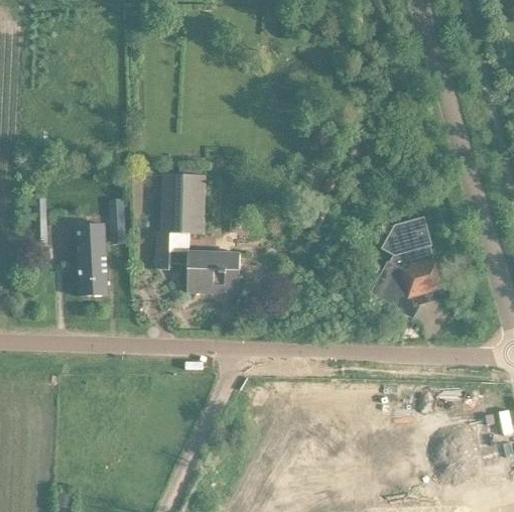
[(161,230),(156,230),(155,268),(169,268),(170,260),(188,260),(187,291),(239,293),(240,251),(188,250),(188,232),(204,233),(206,174),(162,173),(161,230)]
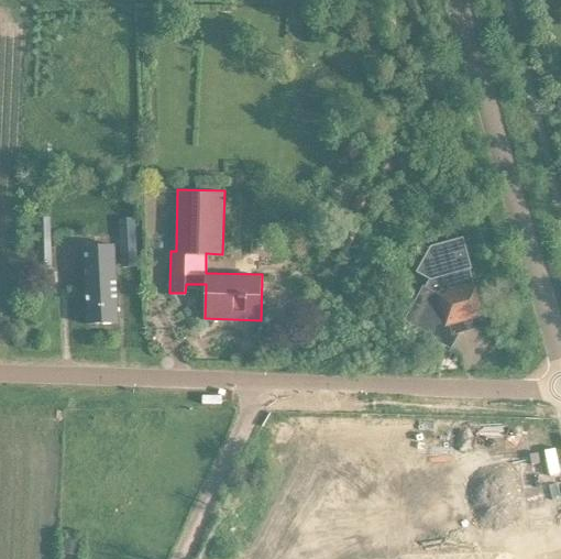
[(359,189),(351,205),(361,209),(369,194),(359,189)]
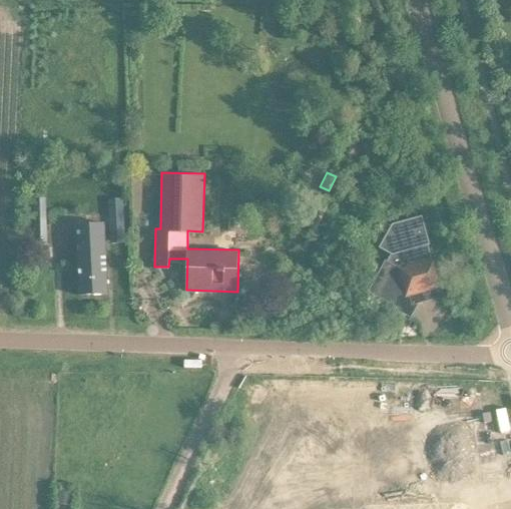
[(123,196),(108,196),(110,242),(126,241),(123,196)]
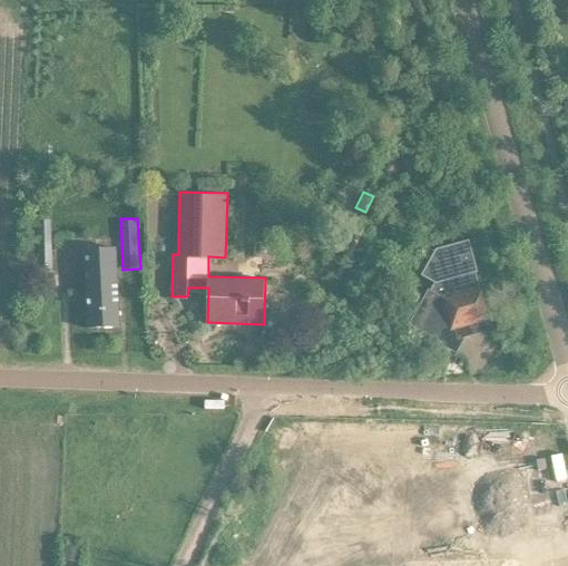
[(489,315),(491,315),(483,286),(481,288),(476,270),(478,270),(470,240),(438,247),(423,273),(436,281),(432,288),(430,286),(411,320),(450,343),(454,347),(451,352),(462,359),(479,331),(491,328),(489,315)]
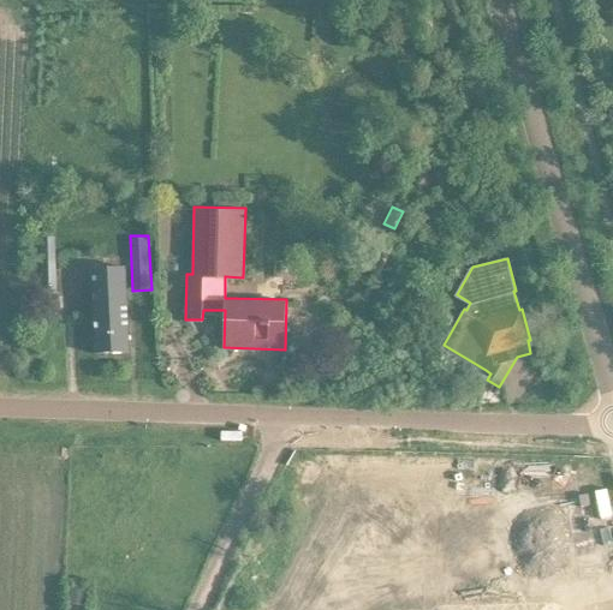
[(129,351),(125,265),(91,267),(95,352),(129,351)]
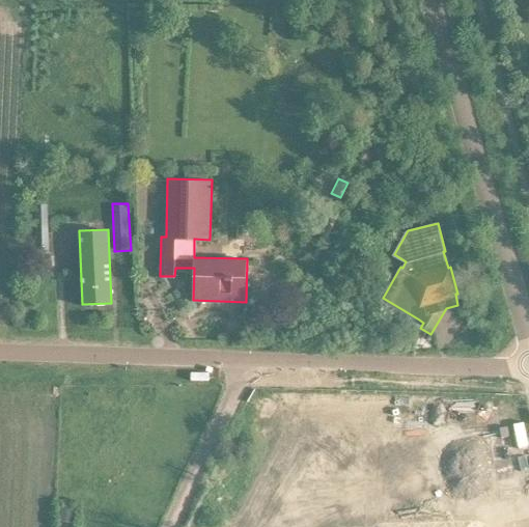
[(59,503),(59,517),(76,518),(77,504),(59,503)]
